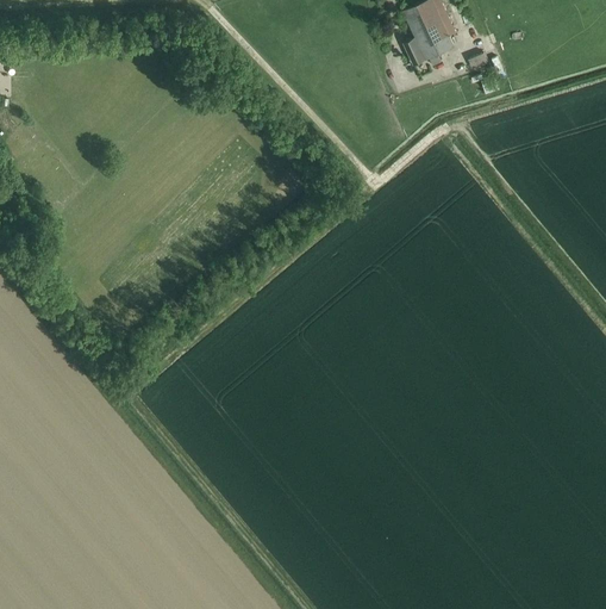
[(443,61),(439,54),(457,45),(454,36),(460,32),(447,5),(444,0),(426,0),(406,10),(419,36),(406,42),(417,63),(431,56),(436,64),(443,61)]
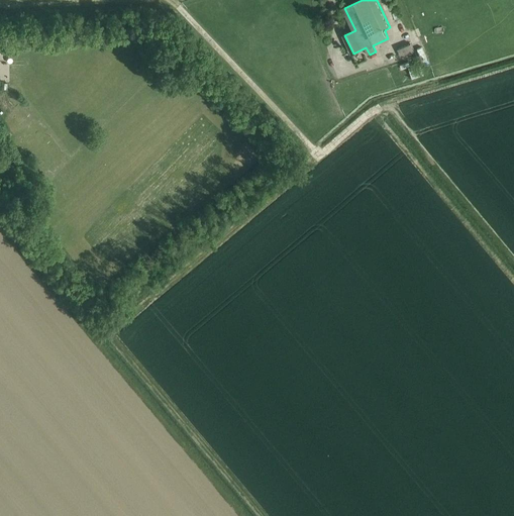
[(427,27),(429,27),(429,21),(419,22),(420,34),(428,34),(427,27)]
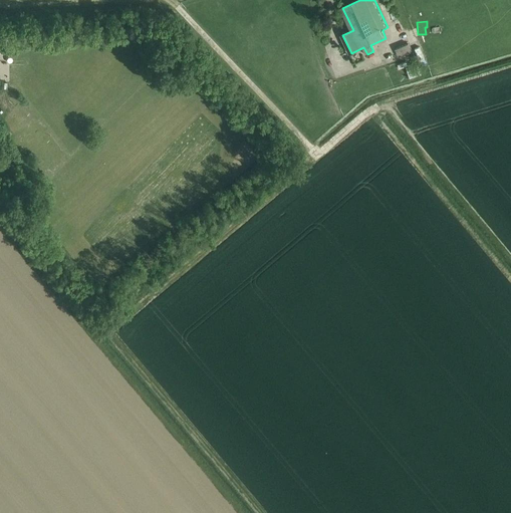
[(11,40),(0,39),(0,52),(11,52),(11,40)]
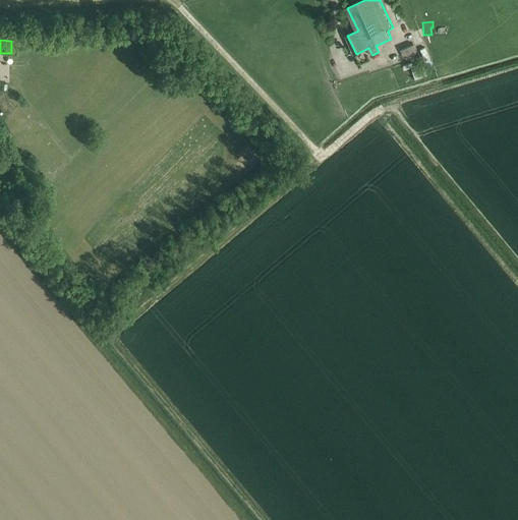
[(407,58),(419,53),(415,45),(404,49),(407,58)]
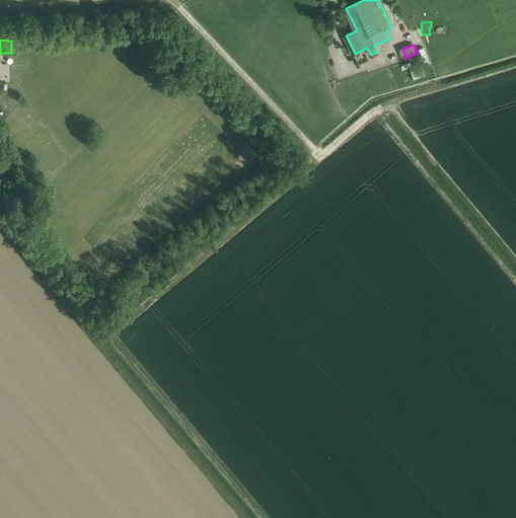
[(415,74),(425,70),(423,64),(413,68),(415,74)]
